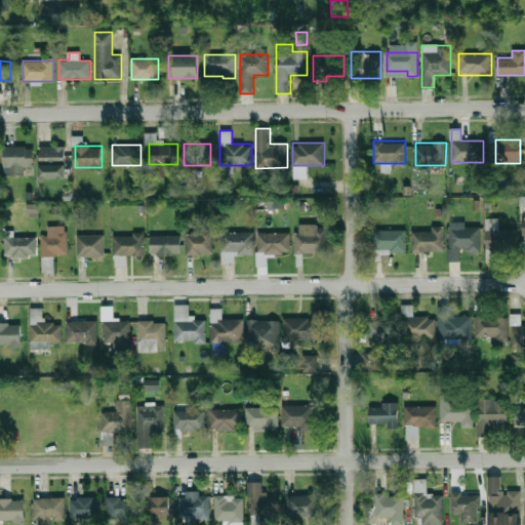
[(33,147),(3,147),(3,175),(33,175),(33,147)]
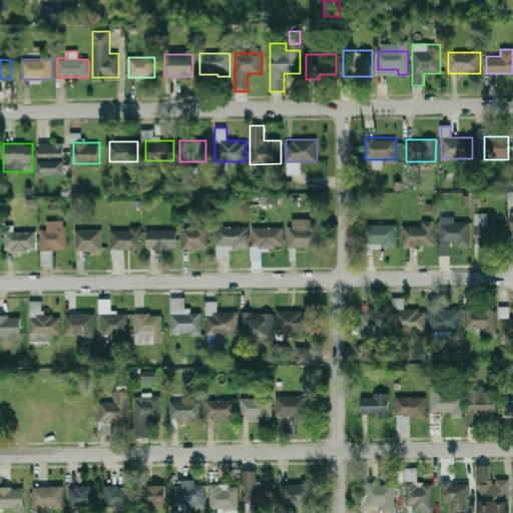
[(38,173),(65,173),(65,143),(38,143),(38,173)]
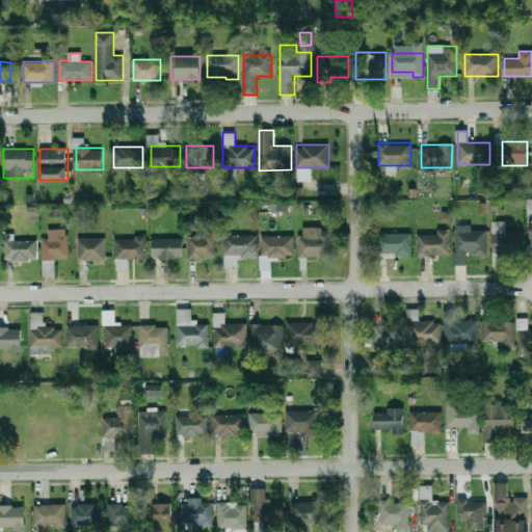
[(271,212),(289,211),(289,203),(271,203),(271,212)]
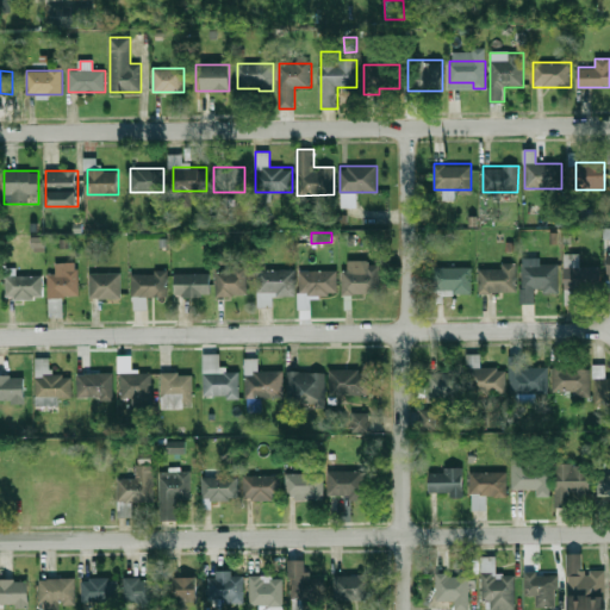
[(601,266),(579,267),(579,254),(565,255),(567,305),(580,304),(579,292),(602,291),(601,266)]
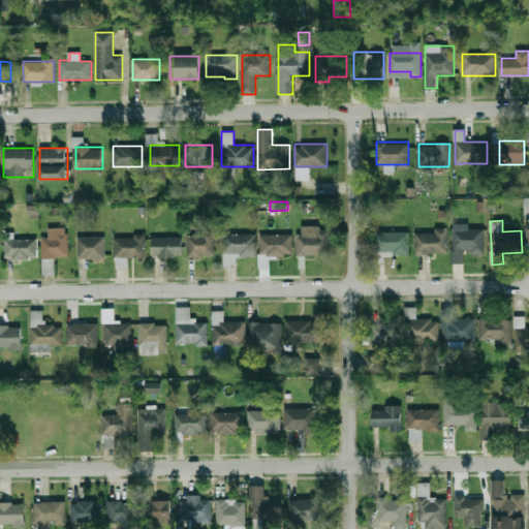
[(453,262),(464,262),(464,252),(484,252),(484,228),(469,228),(469,223),(453,223),(453,262)]
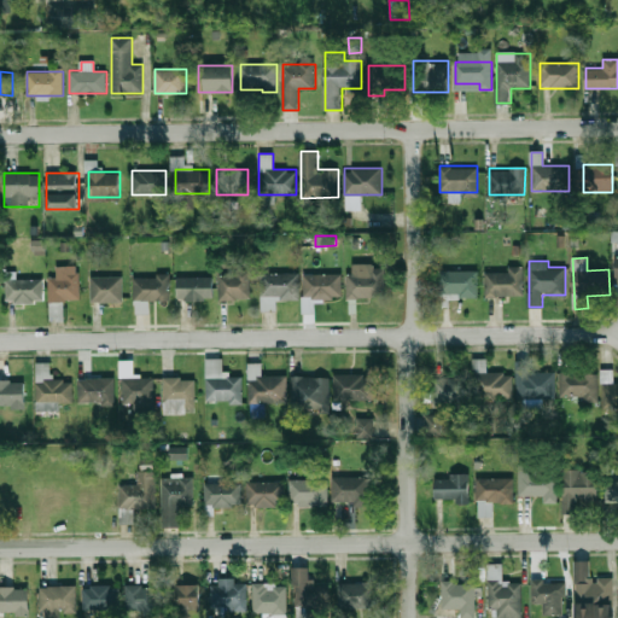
[(348,297),(382,297),(382,263),(348,263),(348,297)]
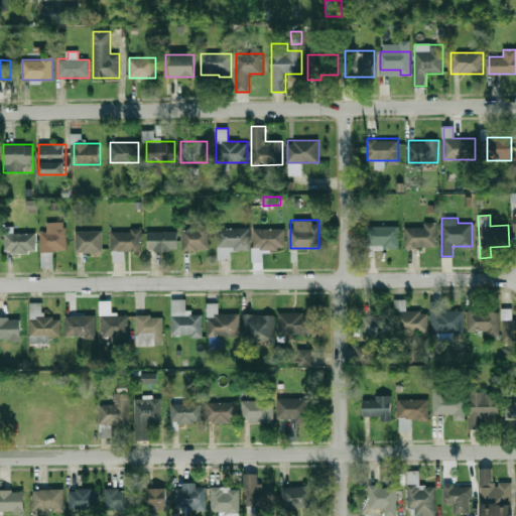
[(67,251),(67,225),(47,225),(47,231),(41,231),(41,251),(67,251)]
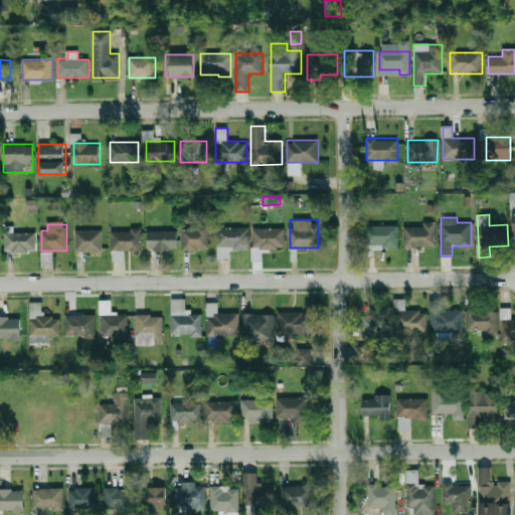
[(436,246),(436,224),(404,224),(404,246),(436,246)]
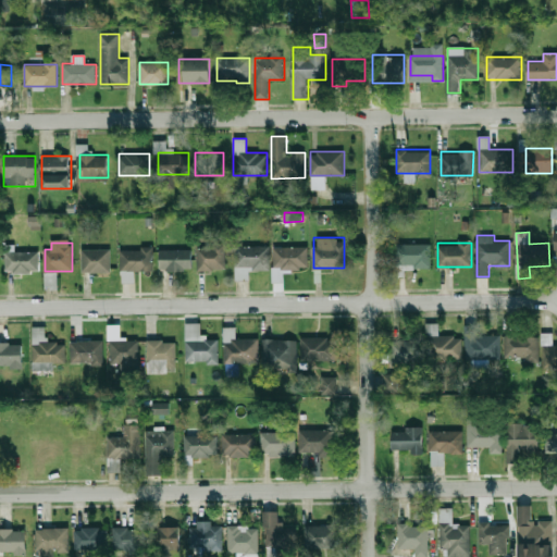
[(397,244),(397,268),(432,268),(432,244),(397,244)]
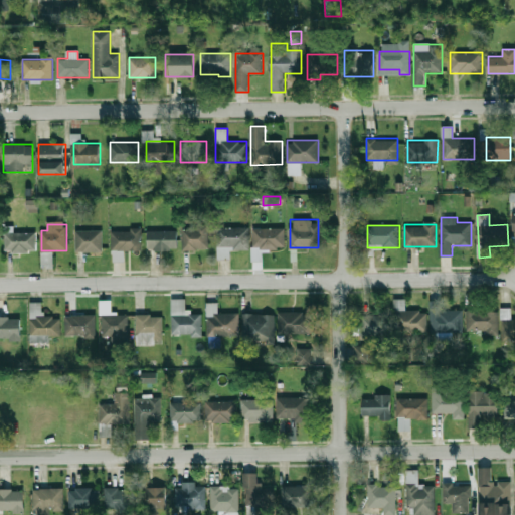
[(183,249),(209,249),(209,226),(183,226),(183,249)]
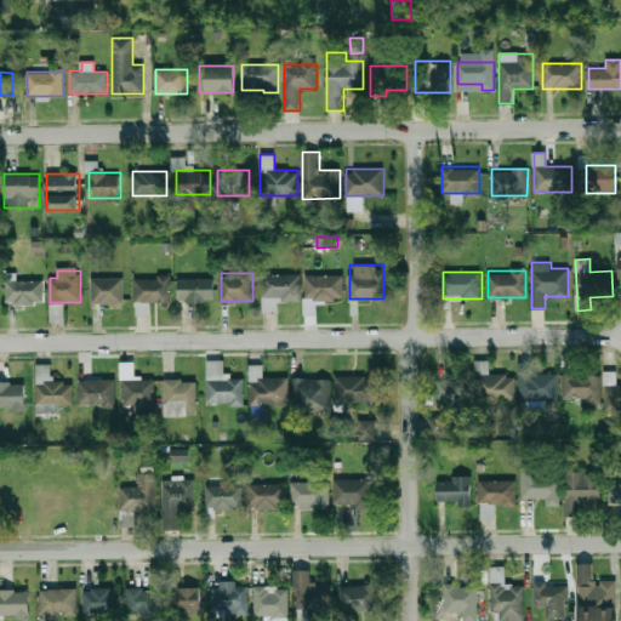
[(301,302),(301,274),(262,274),(262,313),(278,313),(278,302),(301,302)]
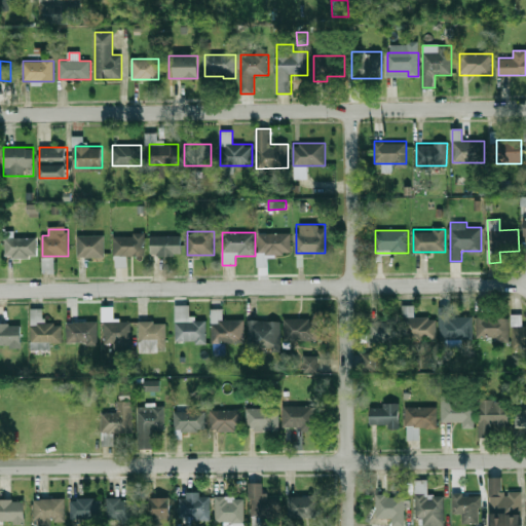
[(290,254),(290,233),(259,233),(259,254),(290,254)]
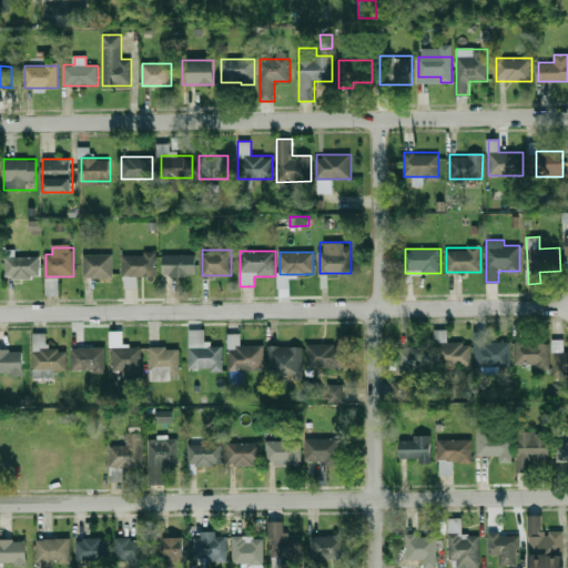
[(124,253),(124,286),(135,286),(135,276),(156,276),(156,253),(124,253)]
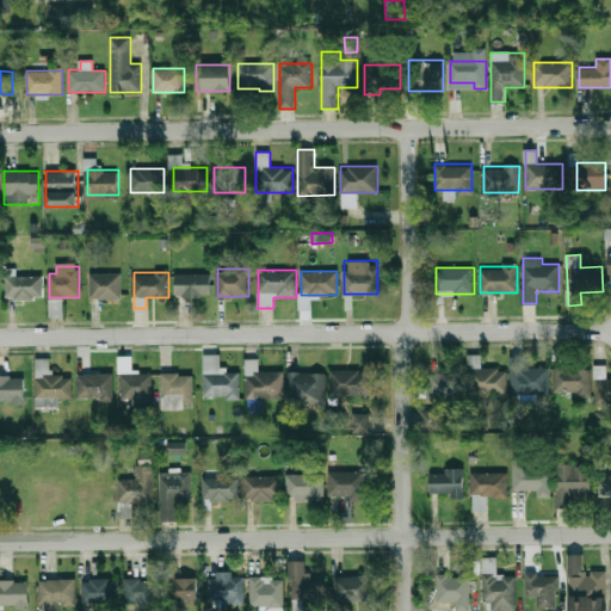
[(122,273),(91,273),(91,297),(122,297),(122,273)]
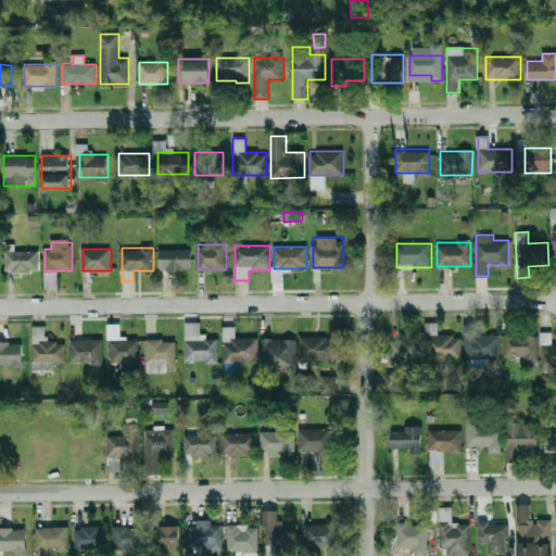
[(191,249),(160,249),(160,269),(191,269),(191,249)]
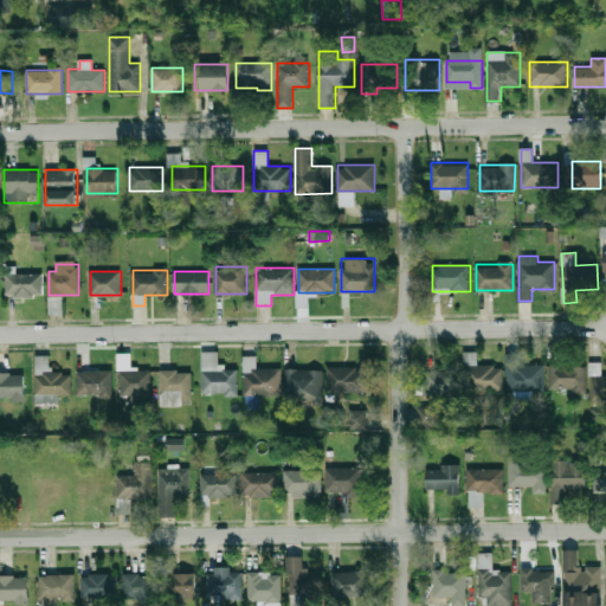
[(42,274),(6,274),(6,296),(42,296),(42,274)]
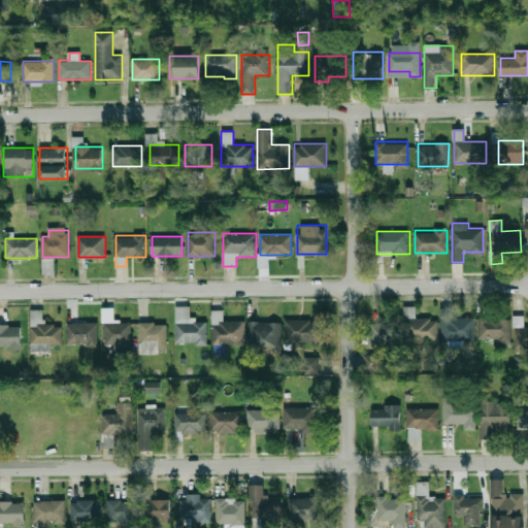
[(207,321),(191,321),(191,306),(176,306),(176,344),(207,344),(207,321)]
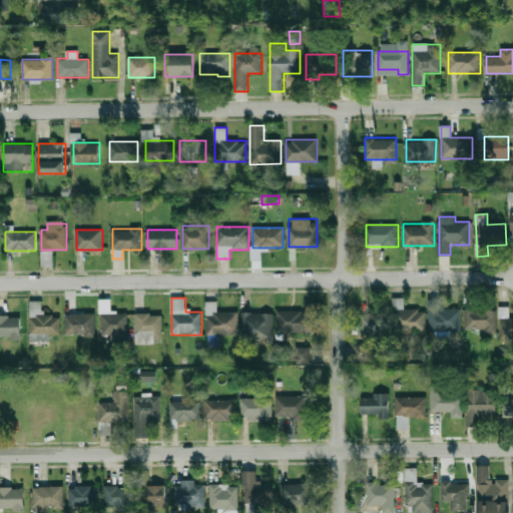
[(426,331),(426,310),(403,310),(403,299),(393,299),(393,331),(426,331)]
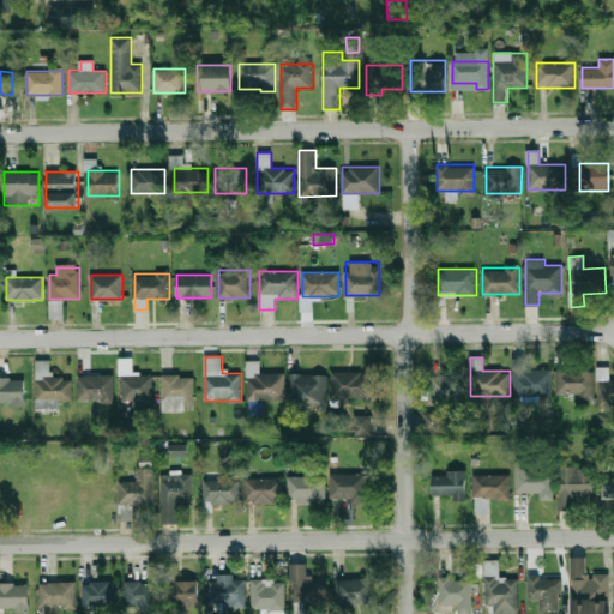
[(552,369),(527,369),(527,357),(513,357),(513,396),(552,396),(552,369)]
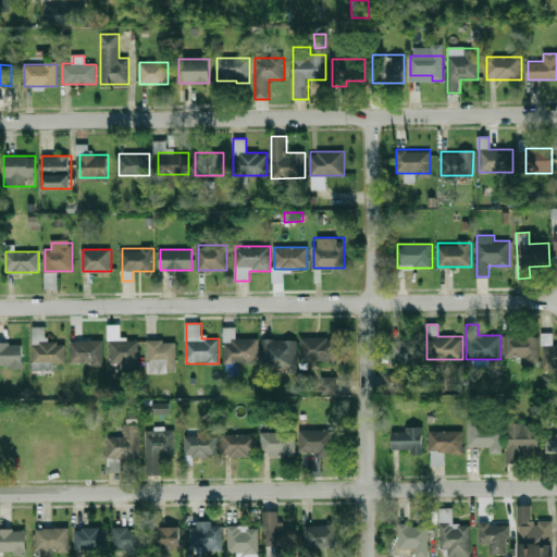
[(33,371),(54,371),(54,362),(65,362),(65,342),(46,342),(46,326),(33,326),(33,371)]
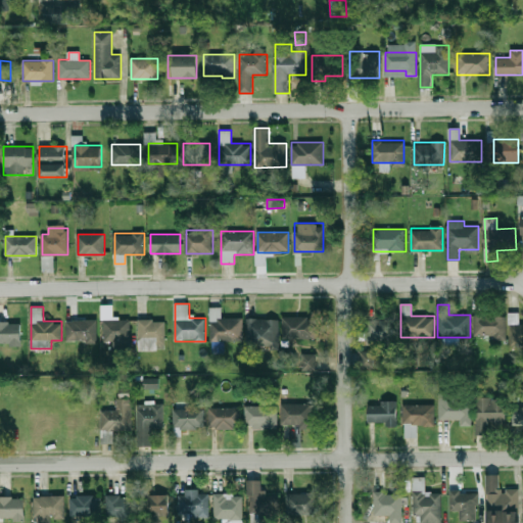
[(210,341),(243,341),(242,318),(221,319),(221,307),(210,307),(210,341)]
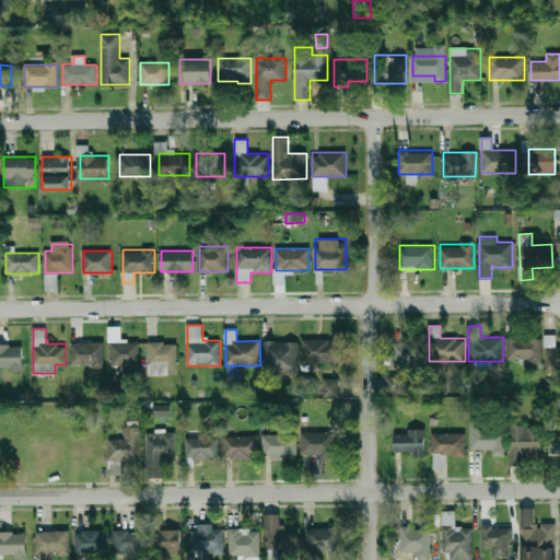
[(540,361),(540,338),(508,338),(508,361),(540,361)]
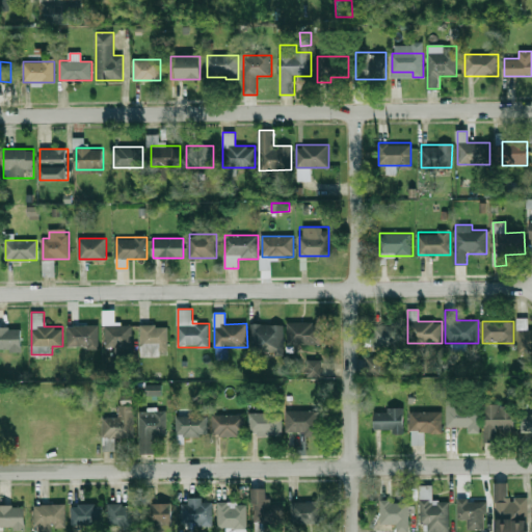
[(320,344),(320,322),(288,322),(288,344),(320,344)]
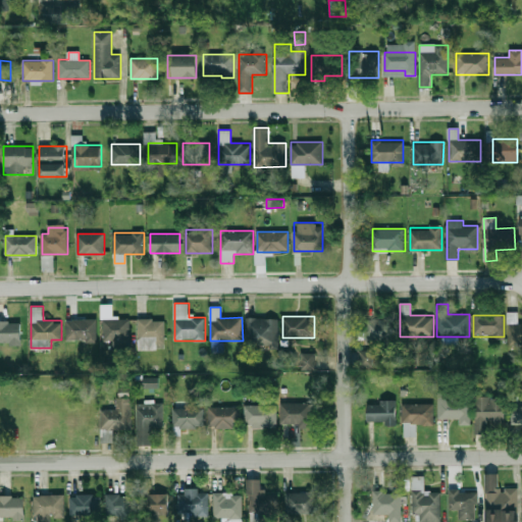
[(246,342),(277,342),(277,318),(246,318),(246,342)]
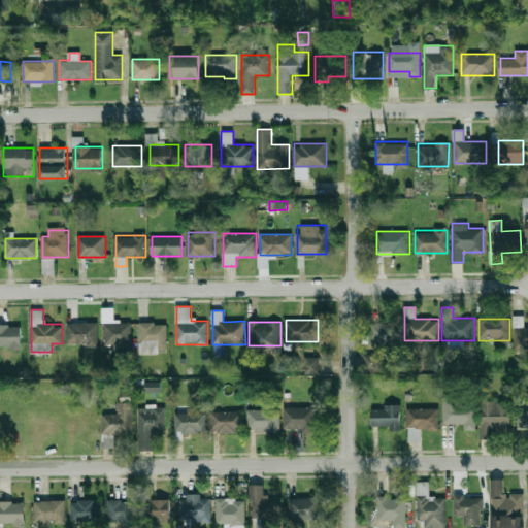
[(68,323),(68,345),(99,345),(99,323),(68,323)]
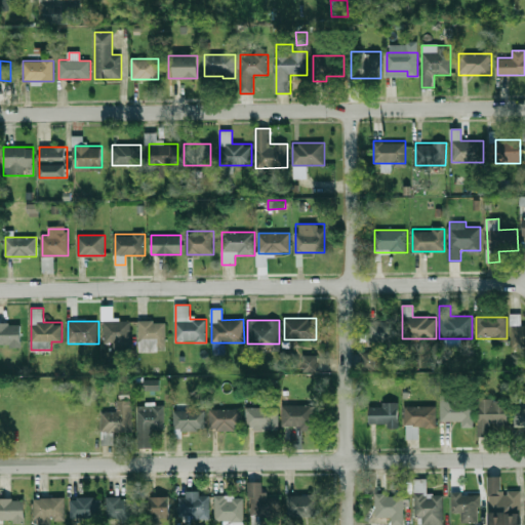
[(104,344),(131,344),(131,321),(104,321),(104,344)]
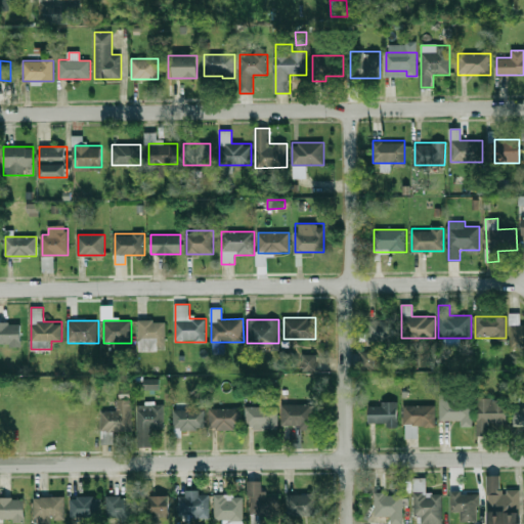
[(166,320),(138,320),(138,350),(166,350),(166,320)]
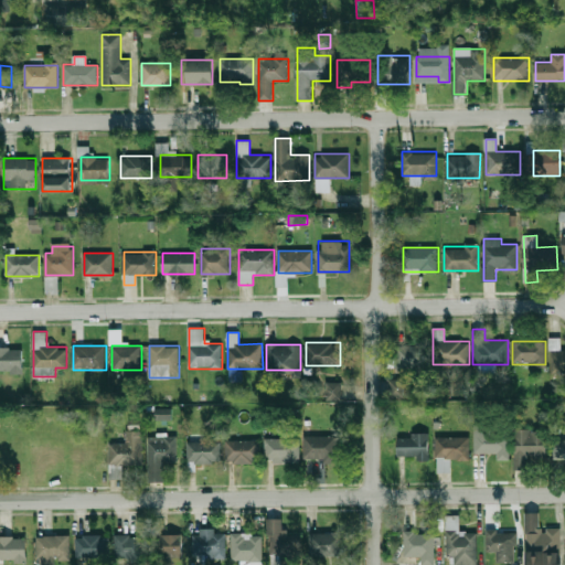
[(427,370),(427,345),(396,345),(396,370),(427,370)]
